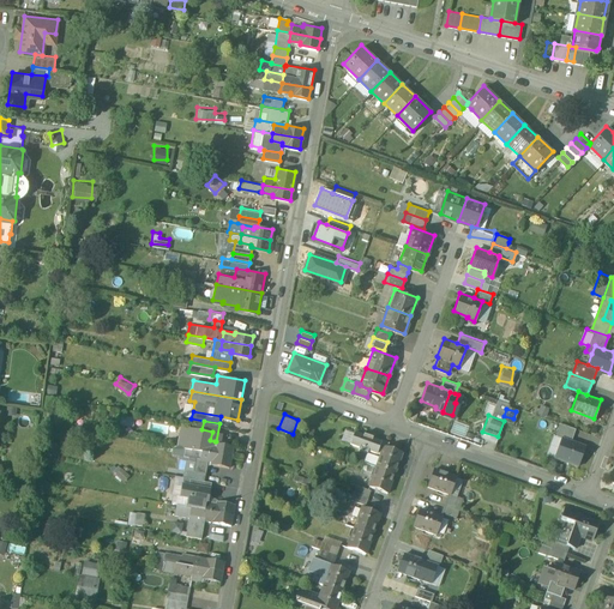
[(576,427),(560,421),(555,433),(563,435),(571,439),(576,427)]
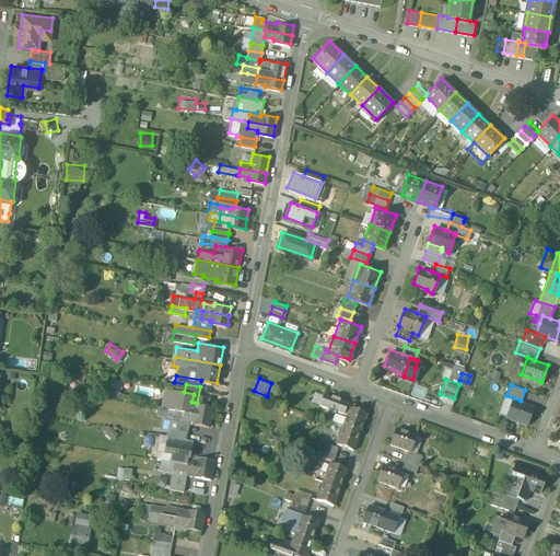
[(340,396),(331,394),(331,395),(323,392),(319,403),(327,406),(327,408),(335,410),(336,408),(345,412),(348,402),(339,398),(340,396)]
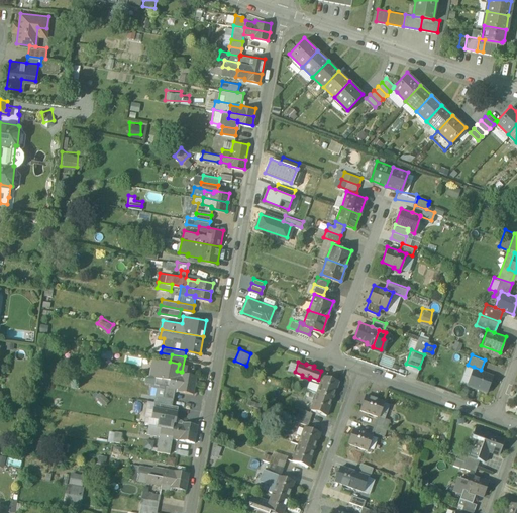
[(481,370),(474,367),(468,383),(487,390),(492,374),(481,370)]
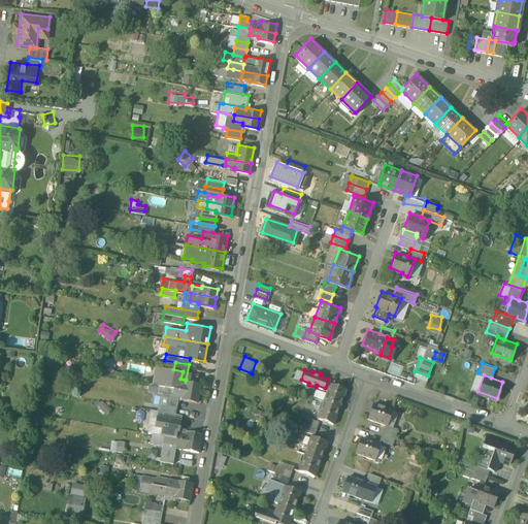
[(175,378),(166,375),(164,385),(173,386),(174,380),(175,378)]
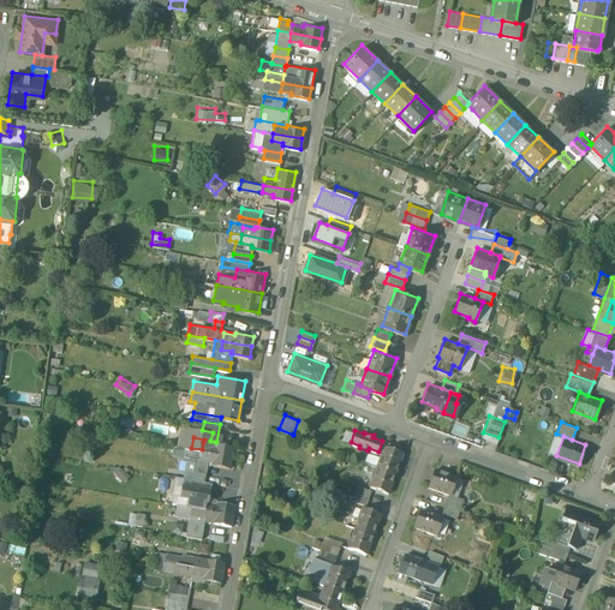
[(386,440),(384,441),(382,441),(378,452),(381,453),(384,444),(388,446),(389,441),(386,440)]
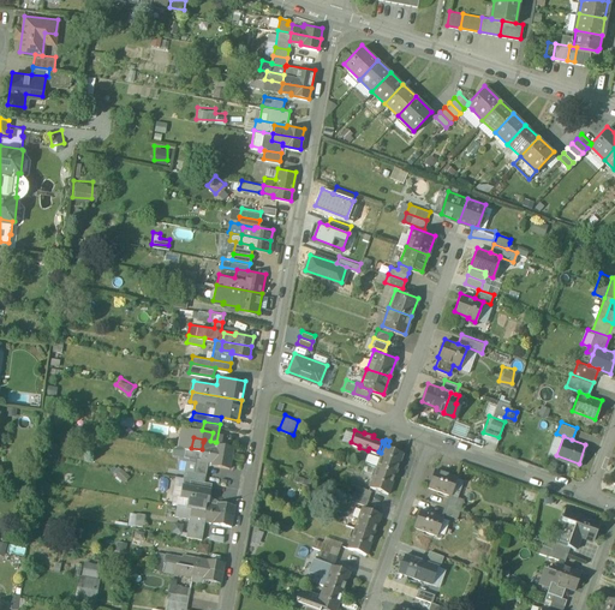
[(216,442),(215,442),(215,444),(203,442),(202,449),(232,455),(233,446),(216,442)]
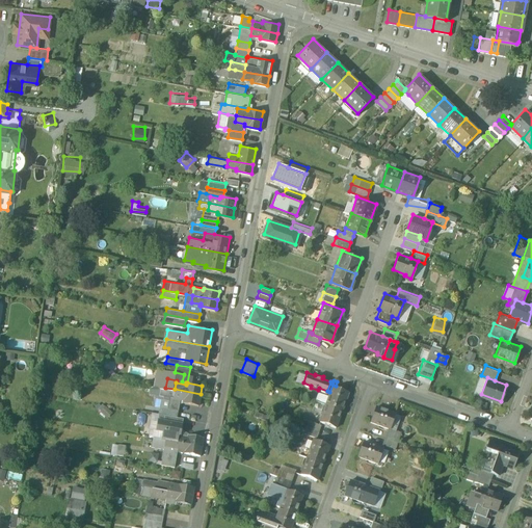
[(336,386),(333,385),(329,392),(326,402),(342,407),(348,390),(336,386)]
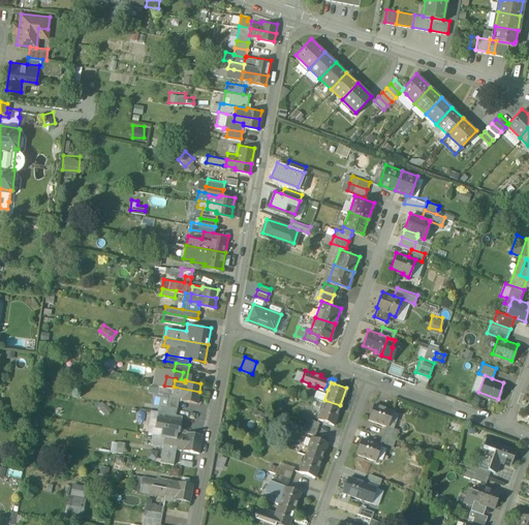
[(174,387),(164,385),(159,384),(158,391),(168,393),(166,403),(177,405),(179,397),(180,395),(182,396),(182,398),(197,401),(199,392),(174,387)]
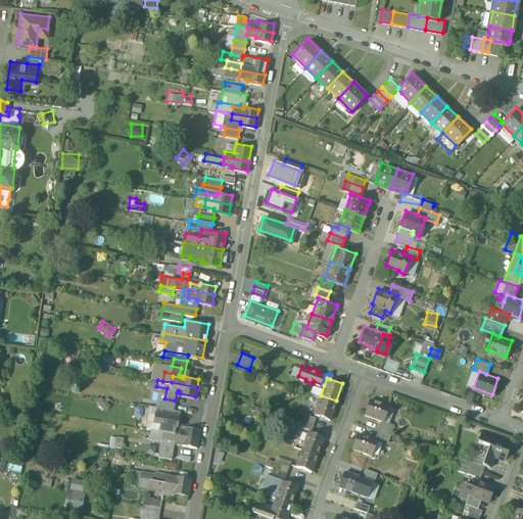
[(336,400),(321,395),(315,412),(330,418),(336,400)]
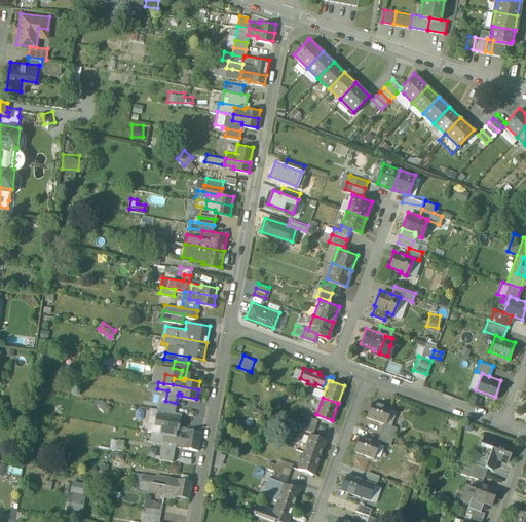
[(99,404),(106,409),(110,404),(103,399),(99,404)]
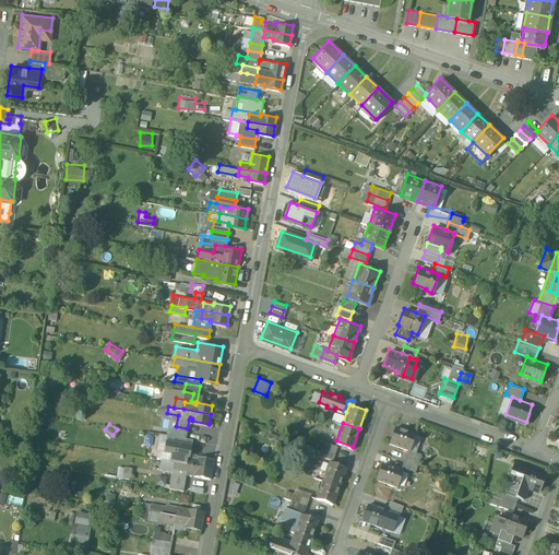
[(176,426),(170,425),(168,433),(173,434),(186,436),(187,428),(176,426)]
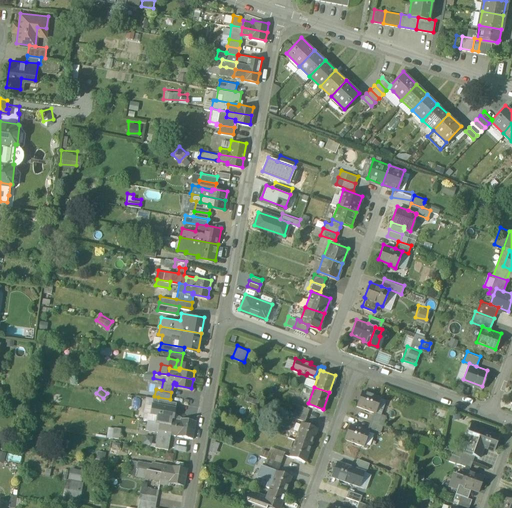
[(380,396),(362,390),(357,404),(373,410),(375,411),(380,396)]
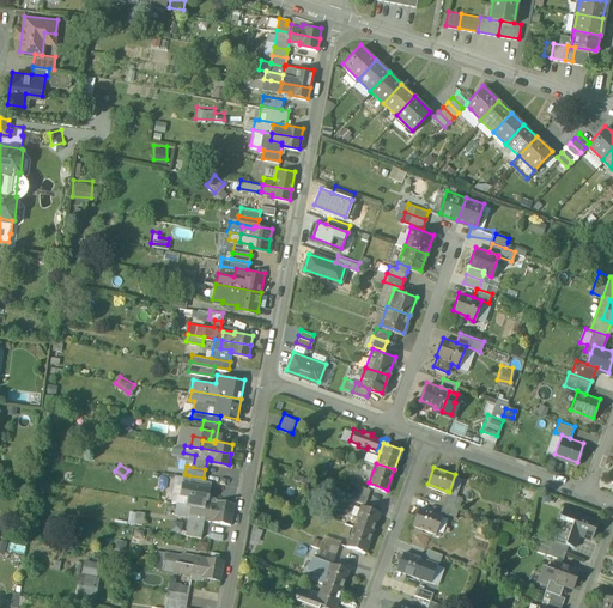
[(204,478),(189,475),(189,482),(210,486),(211,479),(204,478)]
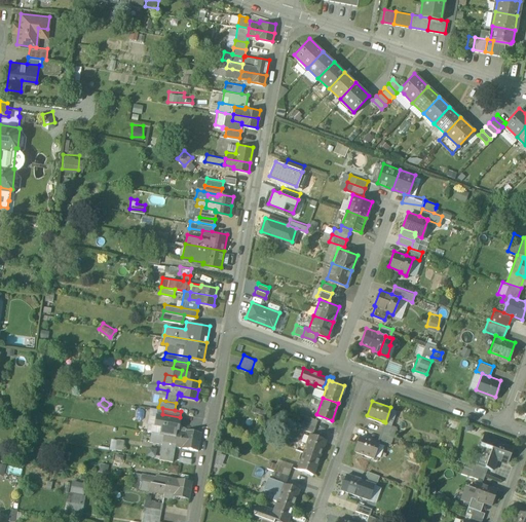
[(162,414),(156,413),(154,422),(157,423),(156,431),(156,432),(163,433),(175,435),(176,427),(178,429),(180,417),(162,414)]
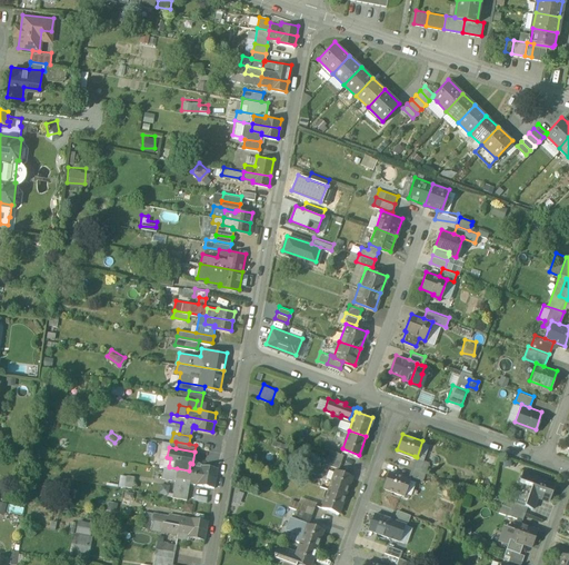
[(330,447),(328,455),(340,459),(343,453),(330,447)]
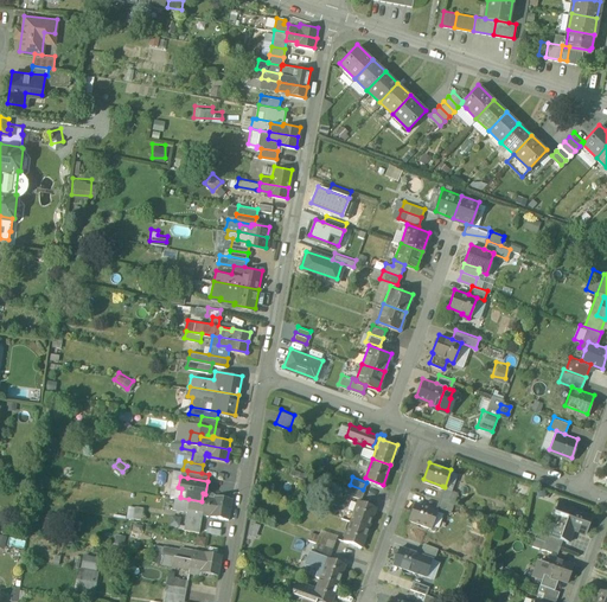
[(362,497),(364,490),(363,490),(350,485),(347,492),(362,497)]
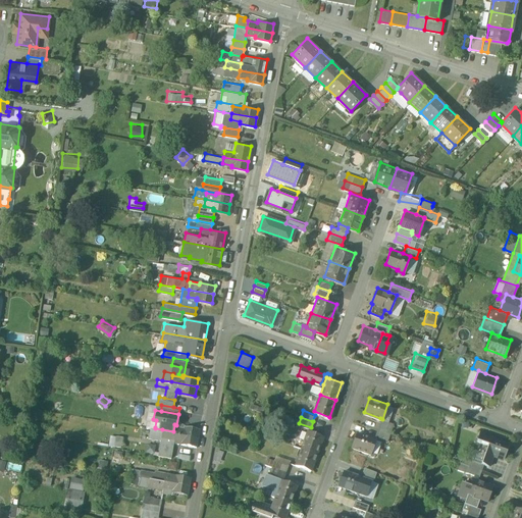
[(380,418),(377,427),(389,431),(393,422),(382,419),(380,418)]
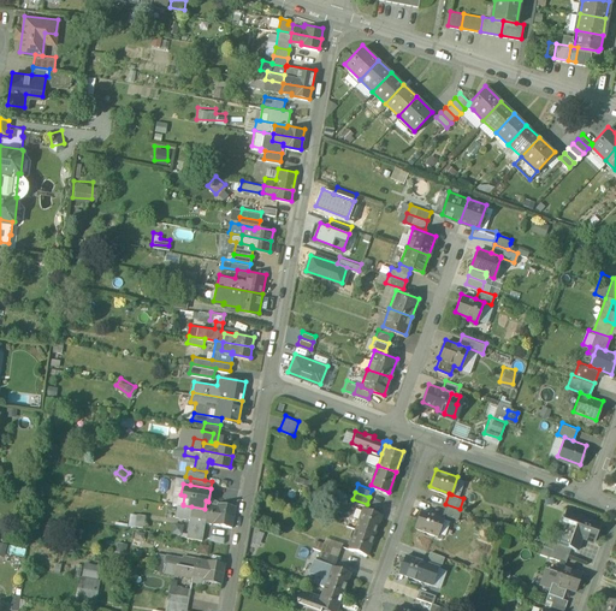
[(217,503),(208,502),(206,500),(205,509),(234,514),(235,504),(217,500),(217,503)]
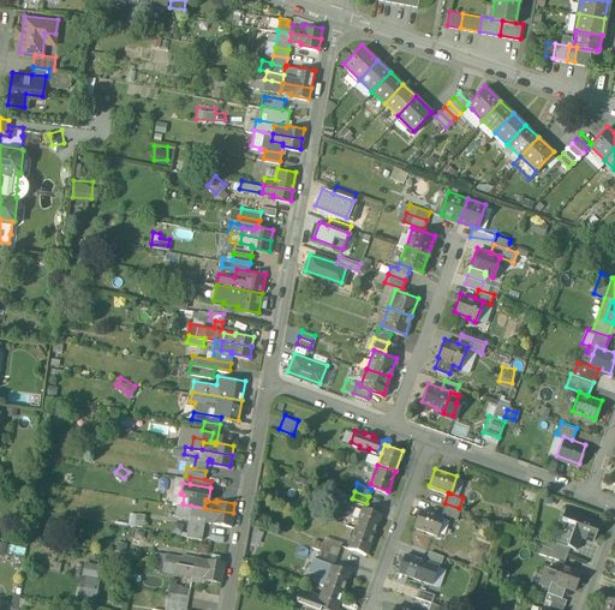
[(191,506),(183,504),(183,503),(177,502),(175,513),(190,515),(191,506)]
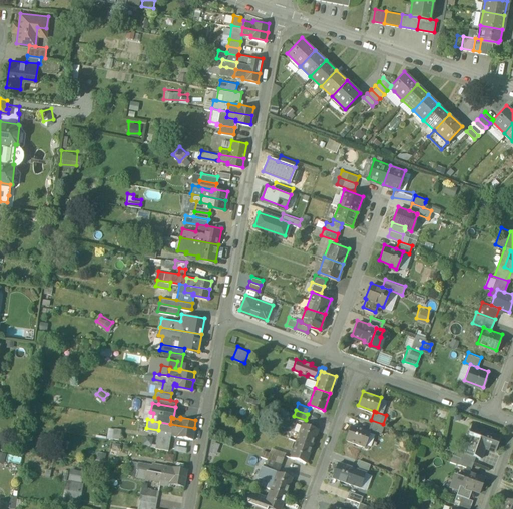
[(381,430),(383,424),(371,420),(369,426),(381,430)]
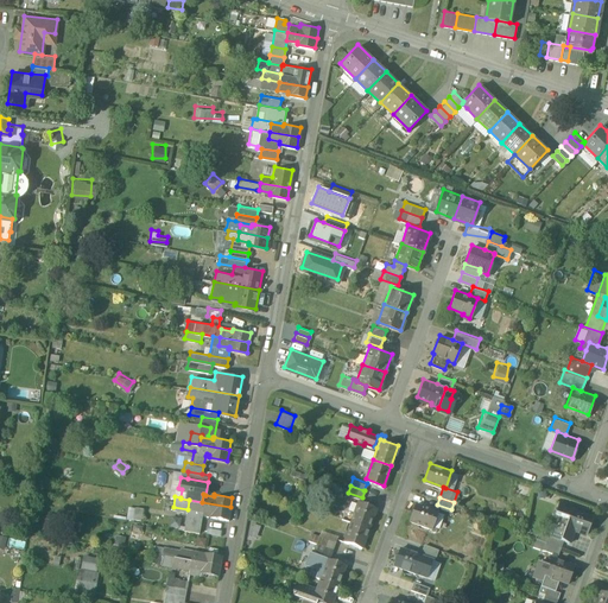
[(202,502),(189,500),(188,509),(185,521),(201,524),(202,513),(228,518),(230,507),(202,502)]
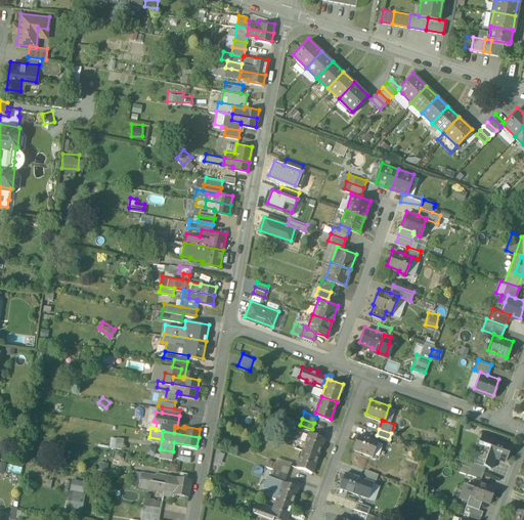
[(324,436),(309,431),(303,447),(318,453),(324,436)]
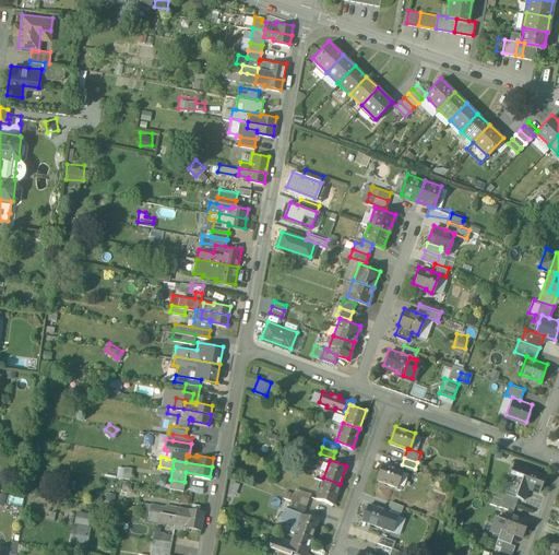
[(523,474),(515,495),(518,495),(523,497),(527,485),(538,489),(539,489),(545,474),(526,468),(527,464),(514,460),(511,470),(523,474)]
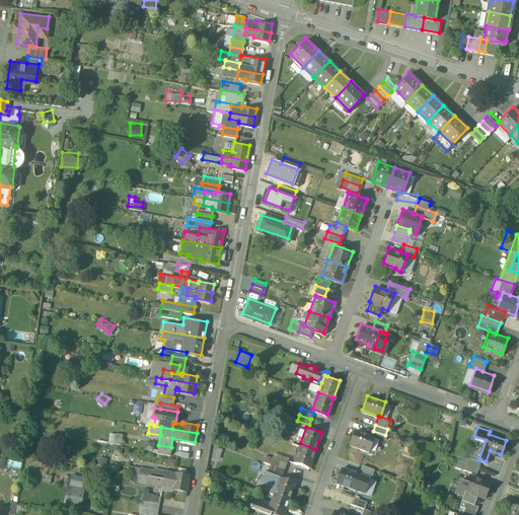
[(373,436),(355,429),(350,443),(368,449),(373,436)]
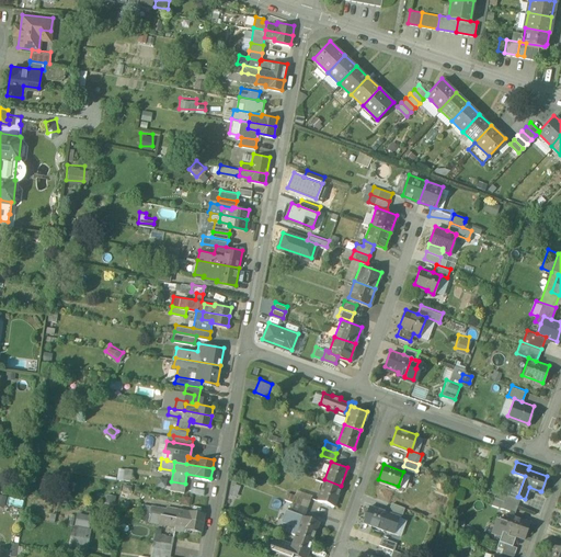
[(117,475),(127,476),(128,466),(118,465),(117,475)]
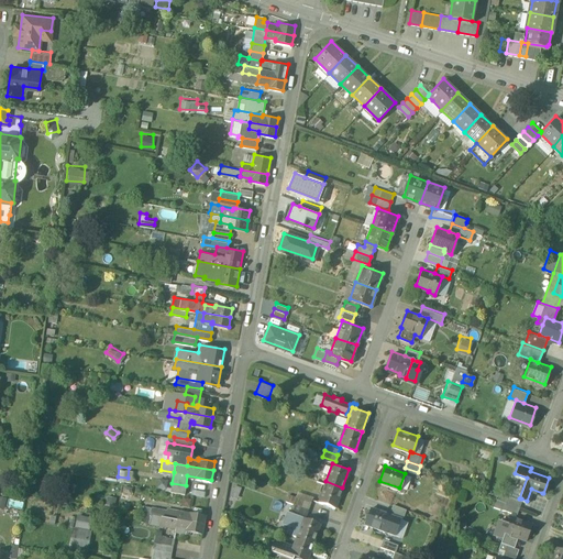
[(342,488),(326,481),(318,500),(335,506),(342,488)]
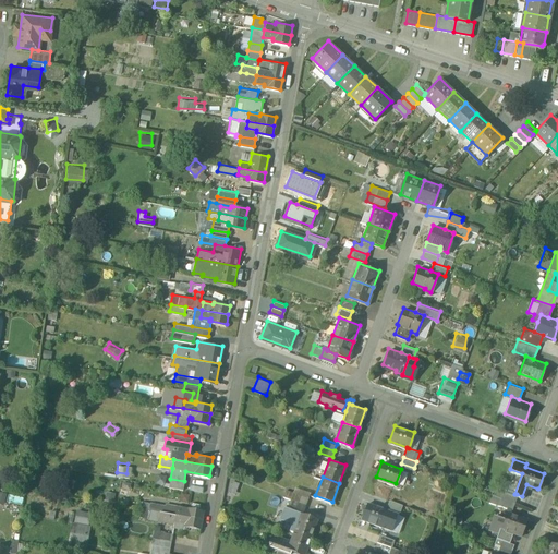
[(184,481),(170,479),(169,485),(183,488),(184,481)]
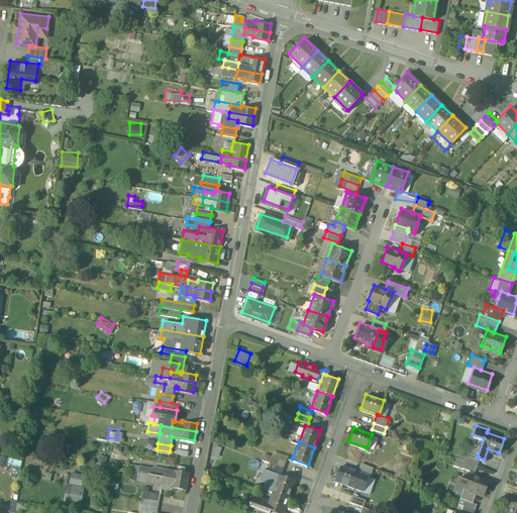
[(273,449),(271,454),(274,455),(285,459),(287,454),(273,449)]
